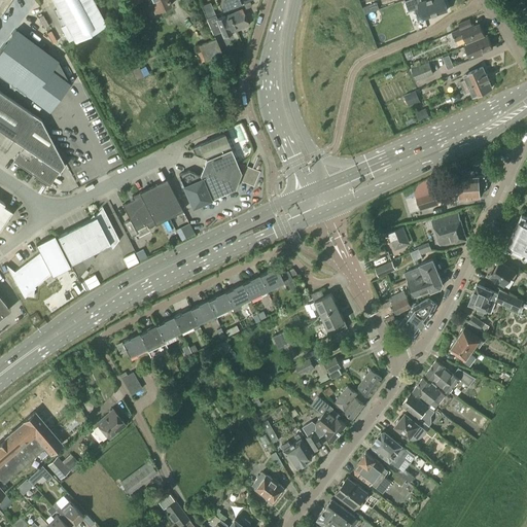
[(53,0),(66,24),(74,39),(75,41),(105,25),(92,0),(53,0)]
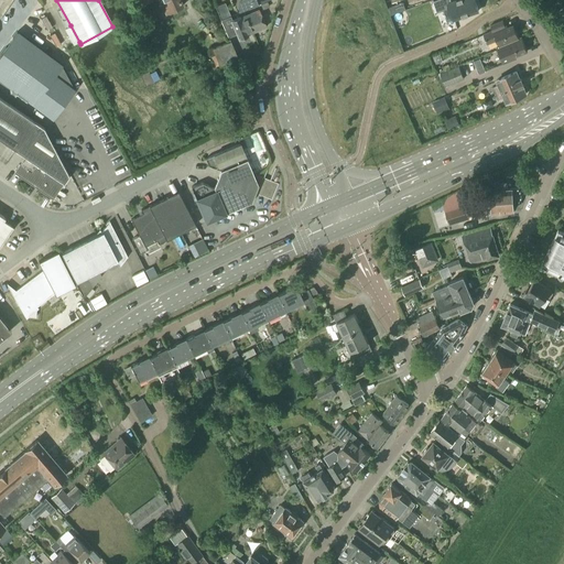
[(138,0),(141,6),(152,1),(151,0),(160,0),(163,6),(166,4),(170,12),(183,6),(180,0),(138,0)]
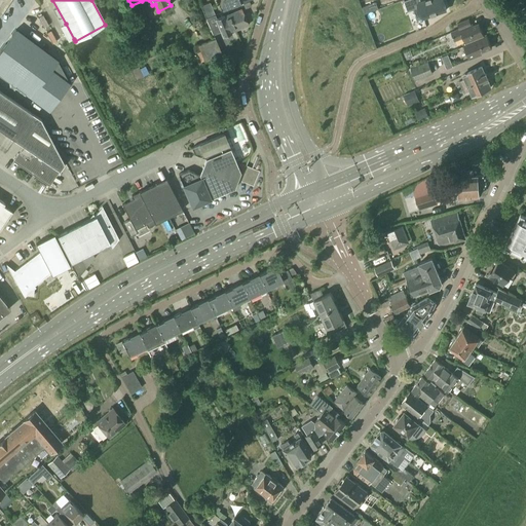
[(225,0),(225,1),(224,3),(223,5),(223,7),(224,9),(225,11),(224,12),(241,5),(238,0),(225,0)]
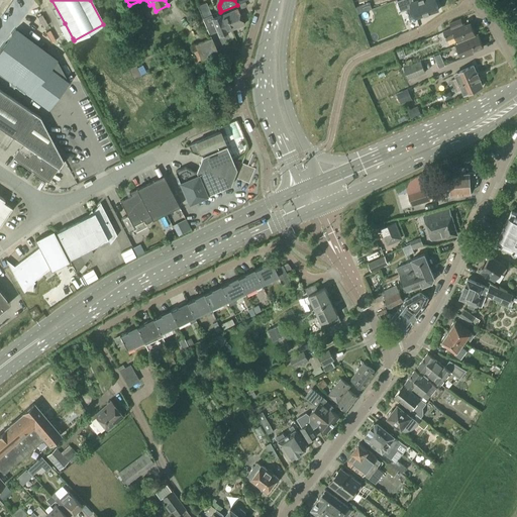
[(401,11),(412,7),(415,17),(438,9),(434,0),(418,0),(414,2),(412,0),(399,0),(397,1),(401,11)]
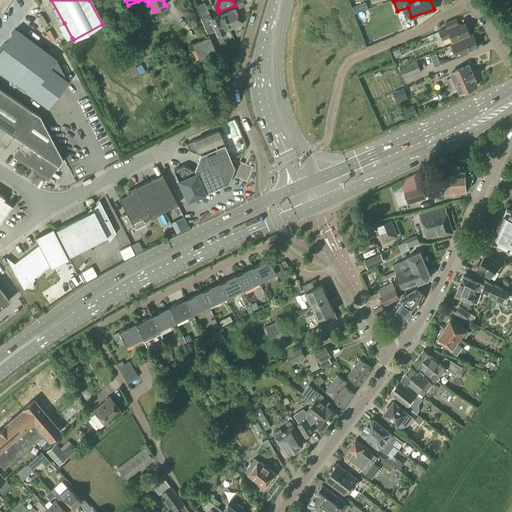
[(368,9),(366,3),(352,8),(354,14),(368,9)]
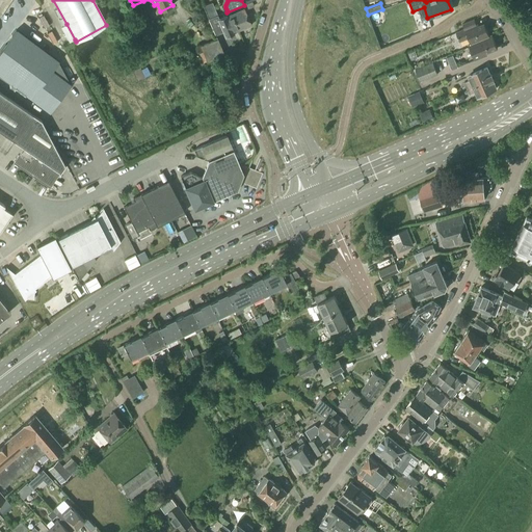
[(212,4),(205,7),(210,18),(216,15),(212,4)]
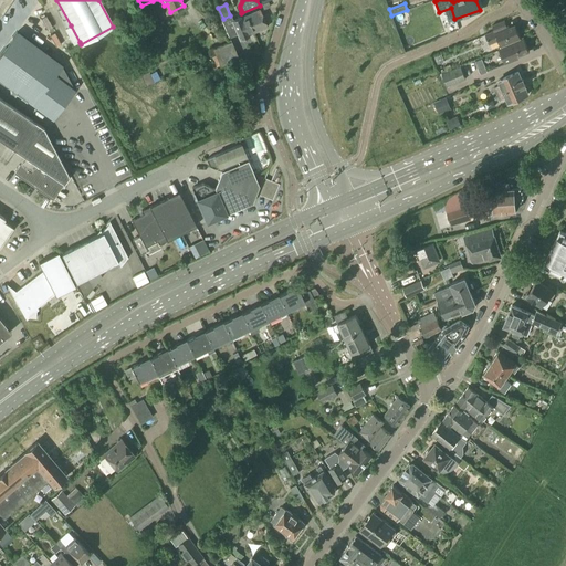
[(260,10),(243,17),(251,34),(268,27),(260,10)]
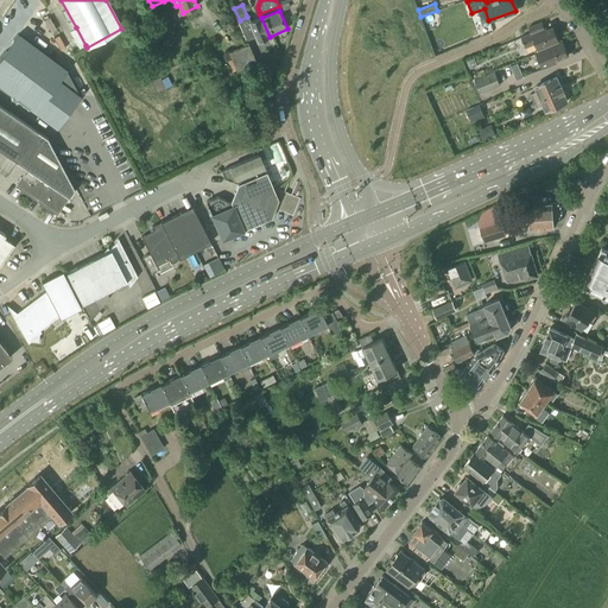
[(270,37),(261,18),(259,19),(258,18),(248,23),(258,42),(267,38),(267,37),(270,37)]
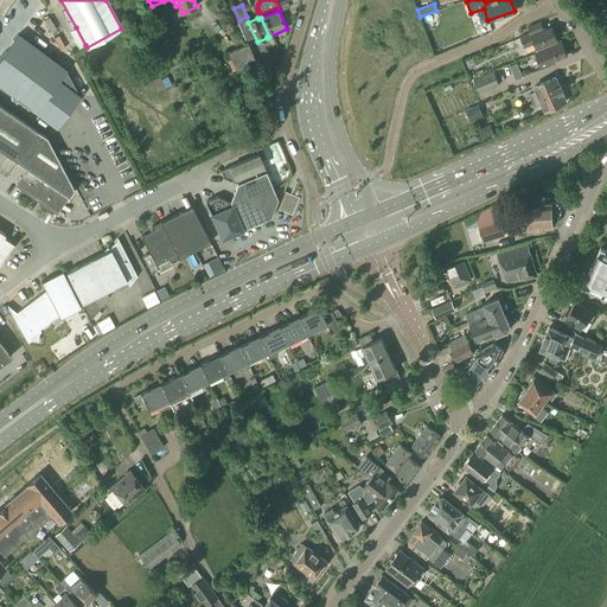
[(410,42),(422,36),(415,19),(403,25),(410,42)]
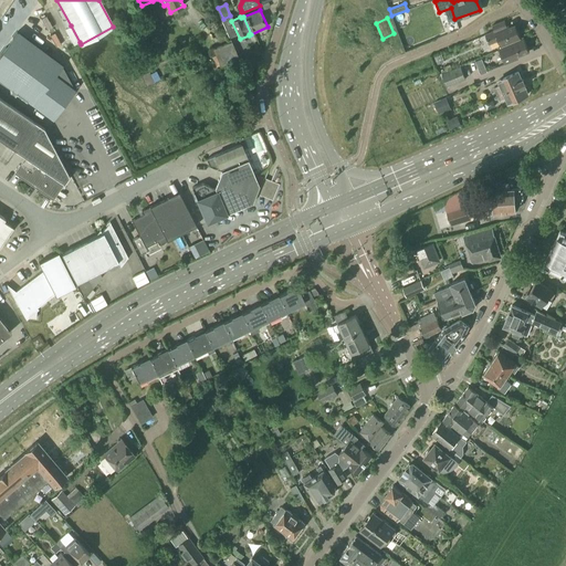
[(492,25),(493,30),(494,31),(484,35),(479,38),(481,42),(486,40),(489,44),(498,41),(500,48),(521,39),(515,25),(510,28),(509,25),(506,27),(504,21),(494,24),(492,25)]
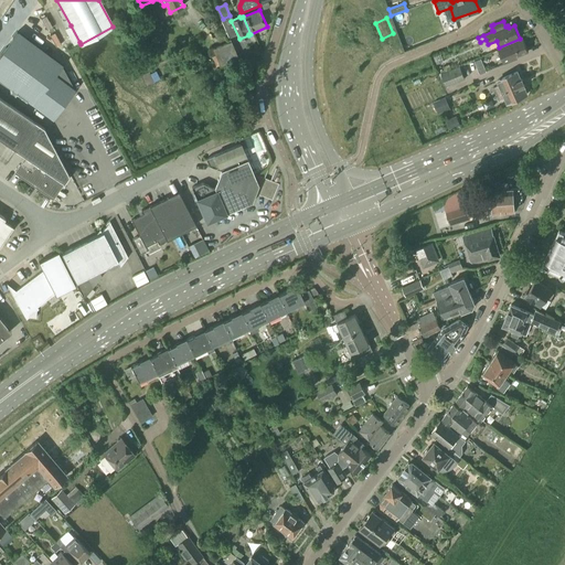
[(80,42),(71,25),(64,29),(73,45),(80,42)]
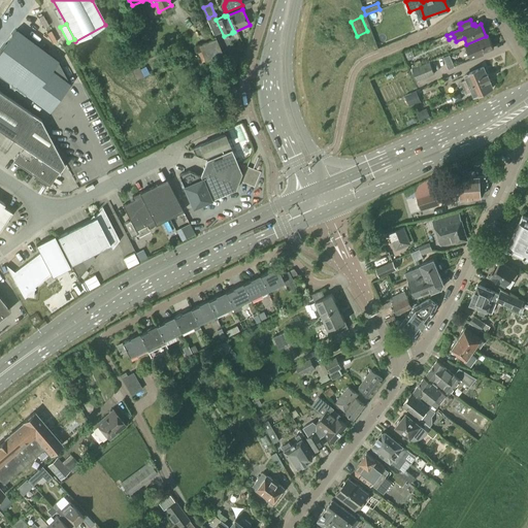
[(33,47),(13,33),(0,50),(0,73),(50,110),(69,84),(43,34),(33,47)]
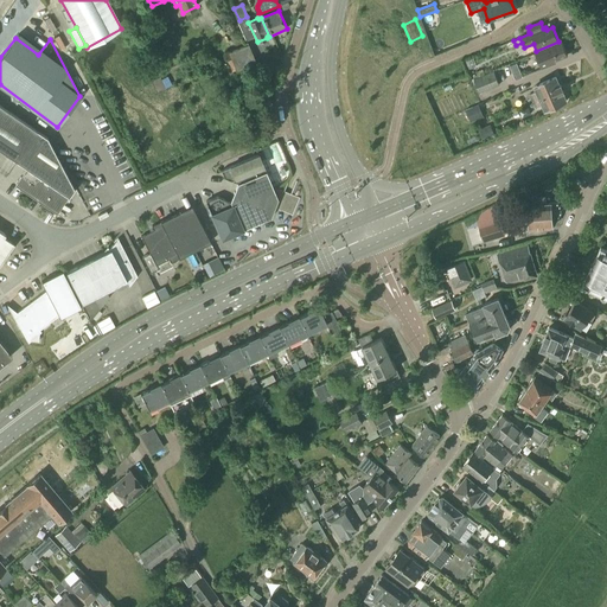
[(558,42),(536,51),(534,52),(541,69),(553,65),(551,62),(567,56),(561,40),(558,42)]
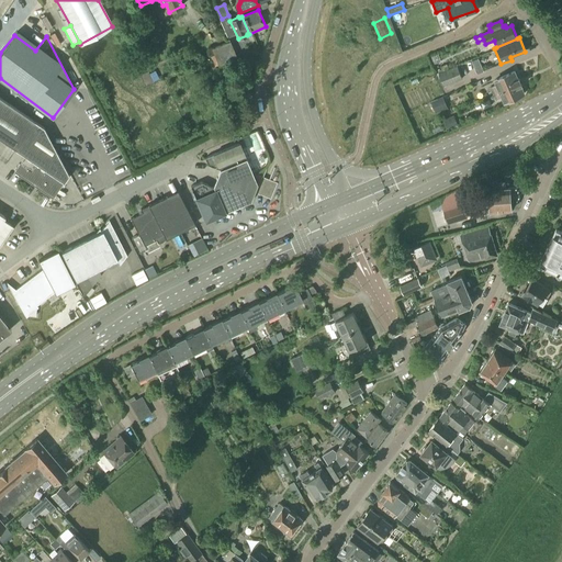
[(229,42),(212,48),(220,66),(236,59),(229,42)]
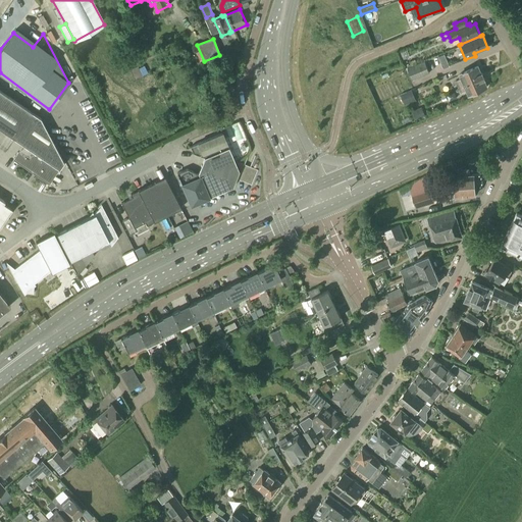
[(459,43),(452,46),(456,57),(463,55),(459,43)]
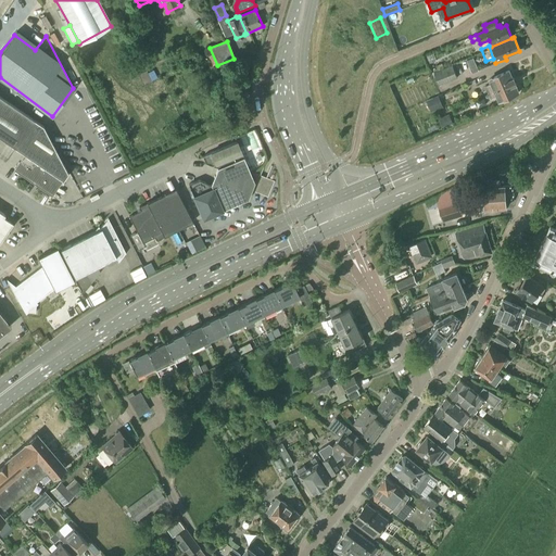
[(439,85),(457,77),(452,65),(433,73),(439,85)]
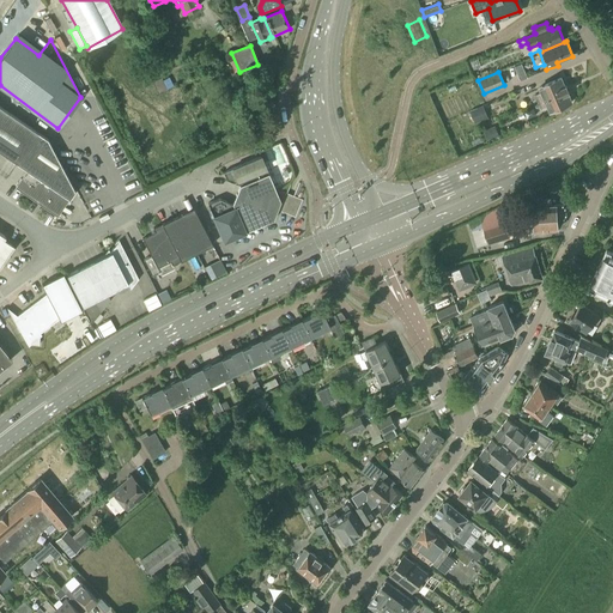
[(534,104),(566,90),(560,78),(540,87),(542,93),(534,97),(535,99),(533,101),(534,104)]
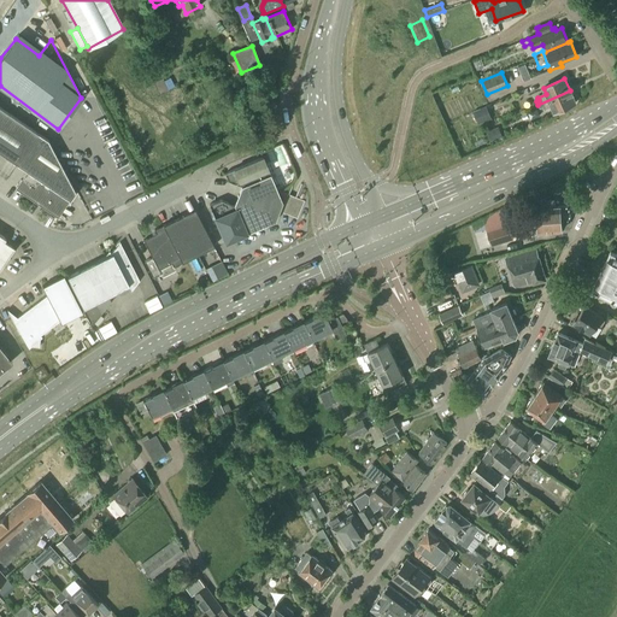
[(575,104),(570,90),(538,105),(540,109),(542,107),(544,111),(552,107),(554,112),(575,104)]
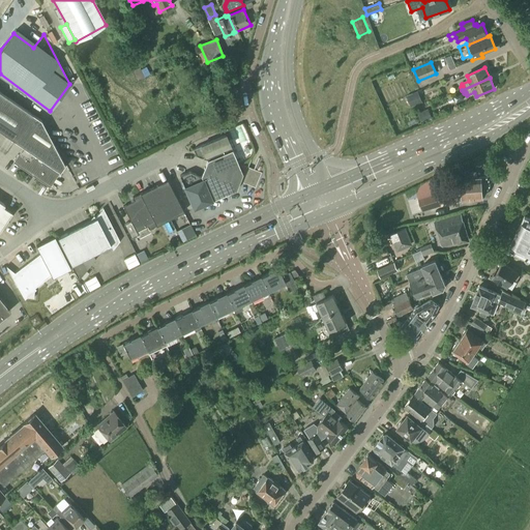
[(419,93),(431,86),(428,81),(416,87),(419,93)]
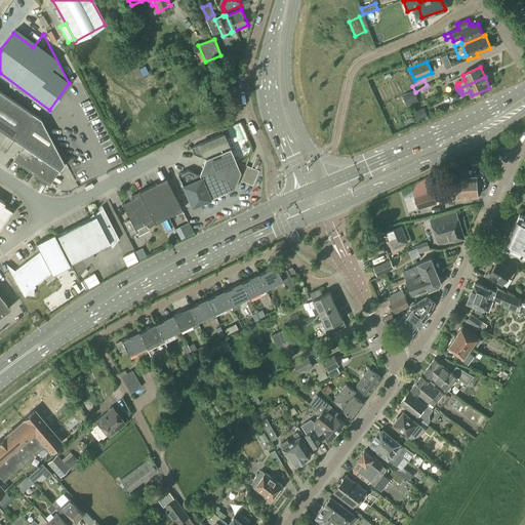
[(413,90),(401,95),(406,107),(418,102),(413,90)]
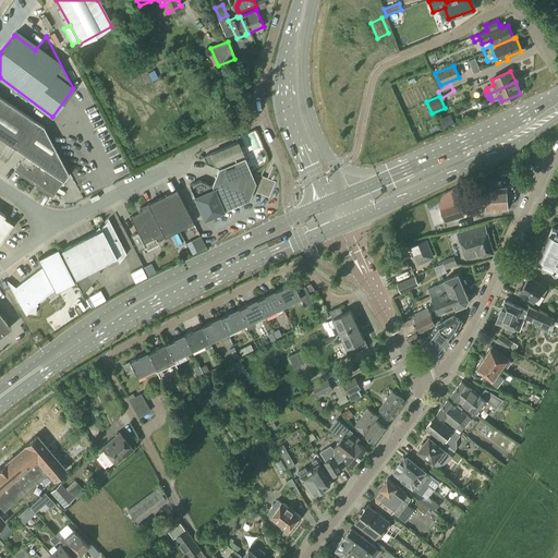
[(0,138),(15,149),(34,121),(0,97),(0,138)]
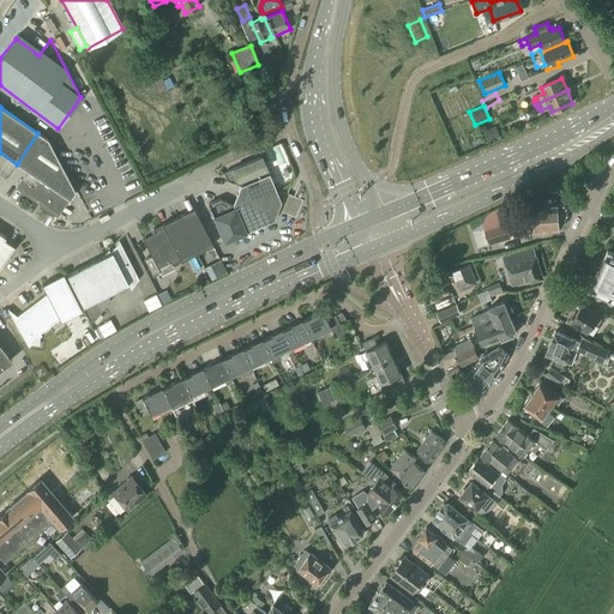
[(483,131),(487,142),(500,137),(495,126),(483,131)]
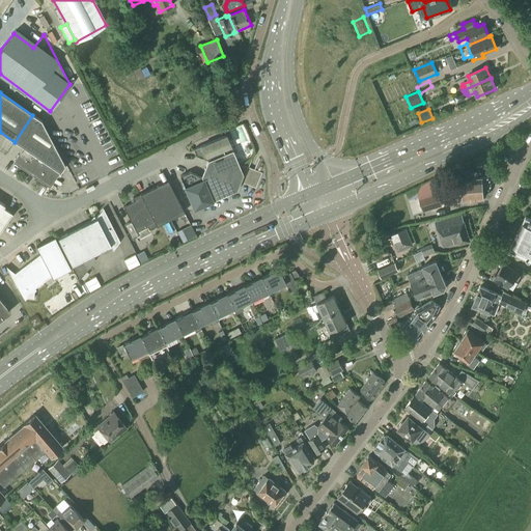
[(32,115),(15,142),(25,148),(16,162),(49,185),(58,171),(59,172),(64,165),(40,120),(32,115)]
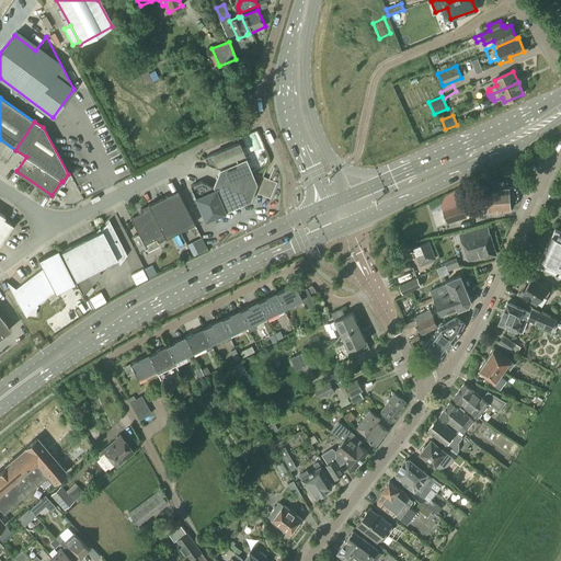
[(219,170),(245,159),(239,142),(204,158),(207,164),(219,170)]
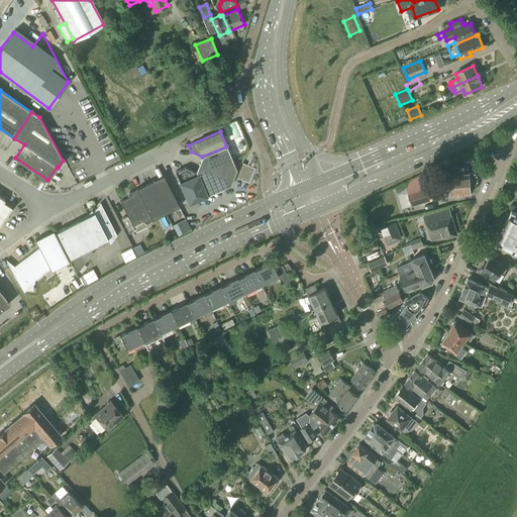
[(77,132),(73,135),(78,143),(83,140),(77,132)]
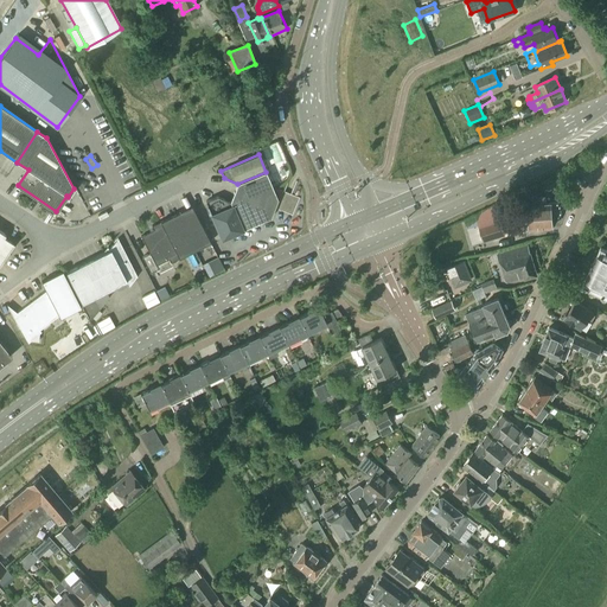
[(237,184),(234,192),(274,209),(293,216),(300,198),(275,189),(273,189),(266,172),(237,184)]
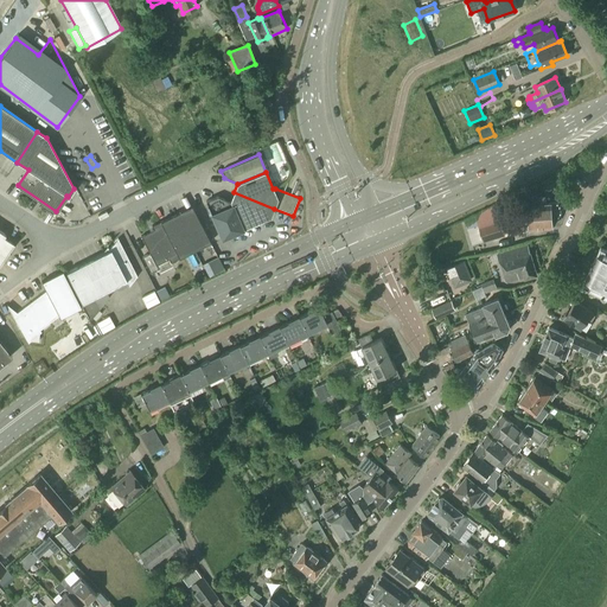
[(553,185),(550,184),(549,180),(542,184),(543,190),(553,190),(553,185)]
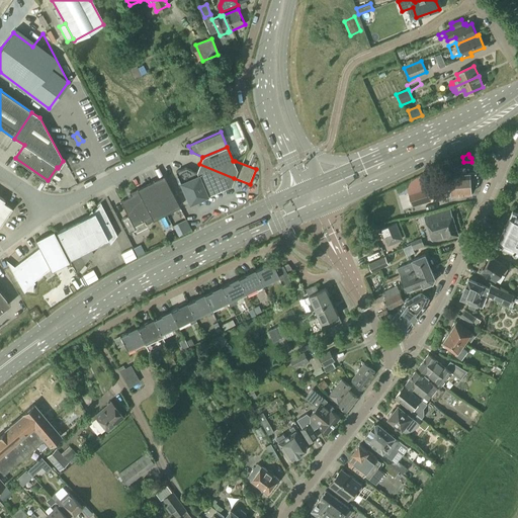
[(234,178),(199,164),(196,172),(185,168),(175,172),(189,203),(231,186),(234,178)]
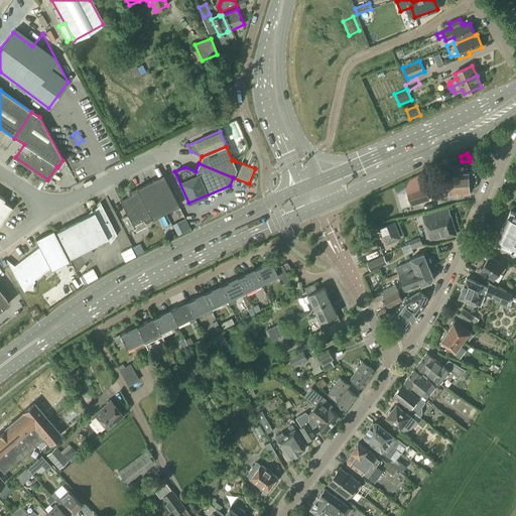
[(449,188),(444,189),(444,195),(471,192),(478,180),(477,175),(474,171),(465,172),(465,167),(452,168),(452,173),(448,173),(449,188)]
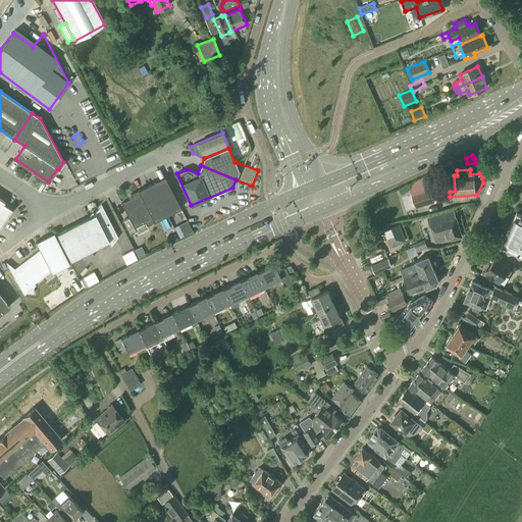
[(180,208),(164,176),(138,191),(153,222),(180,208)]
